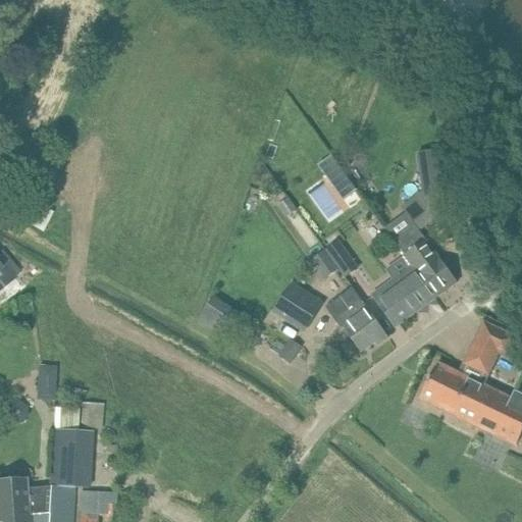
[(422,193),(402,208),(420,231),(445,212),(437,151),(417,154),(422,193)]
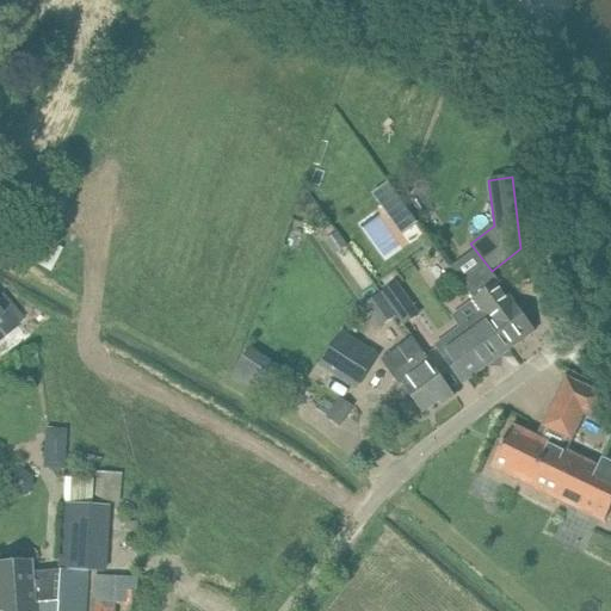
[(389,184),(374,195),(393,221),(408,210),(389,184)]
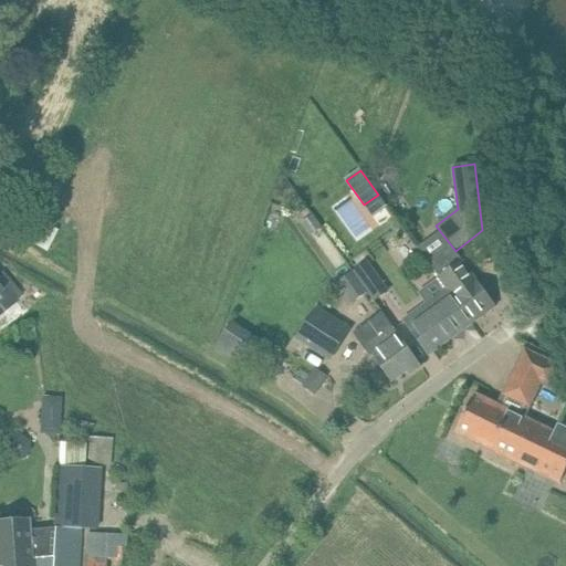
[(437,230),(413,245),(422,258),(446,242),(437,230)]
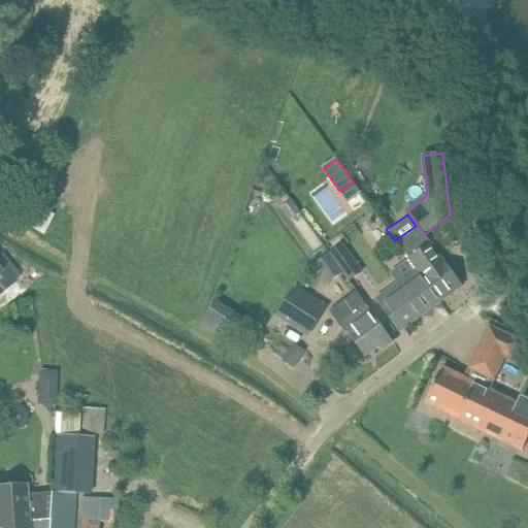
[(440,302),(461,287),(442,261),(420,231),(399,245),(417,269),(422,277),(440,302)]
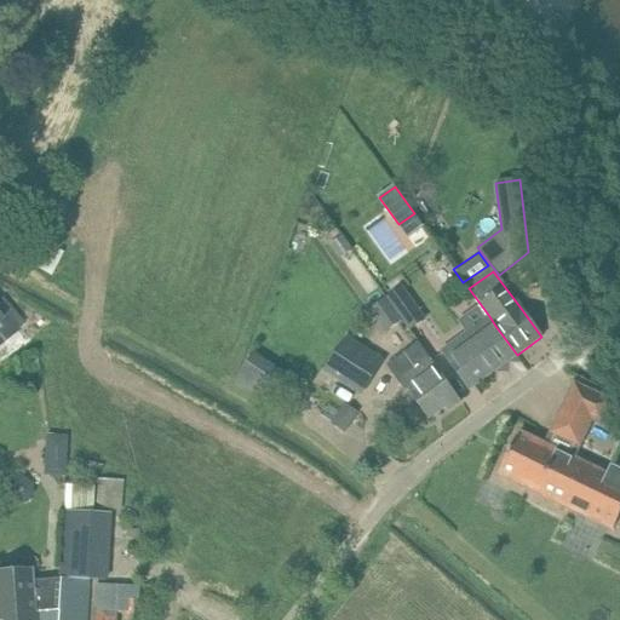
[(426,320),(403,287),(388,299),(403,321),(411,331),(426,320)]
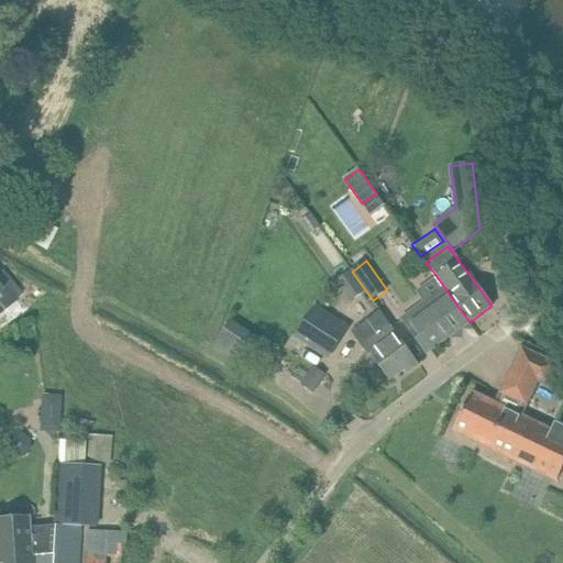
[(366,291),(352,272),(351,271),(335,282),(350,302),(366,291)]
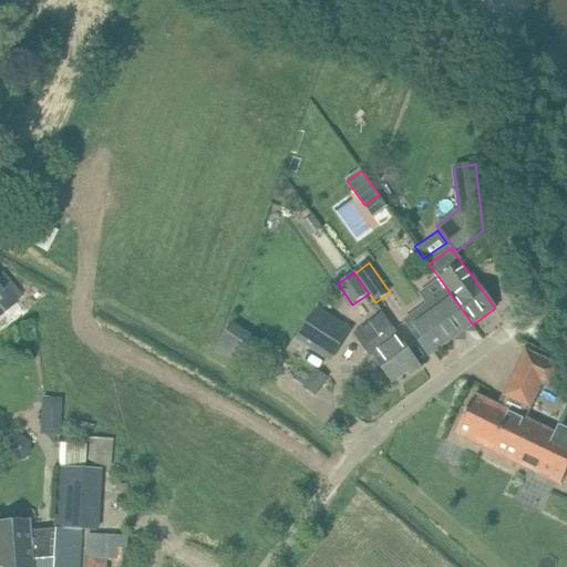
[(0,284),(0,316),(16,303),(0,284)]
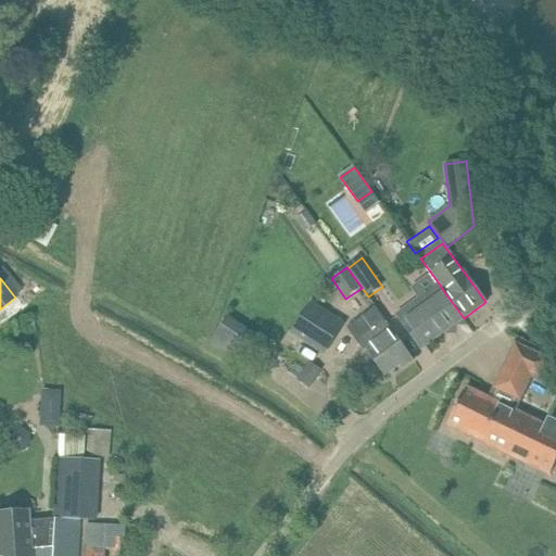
[(425,346),(464,318),(444,292),(439,283),(396,315),(409,332),(412,331),(424,348),(425,346)]
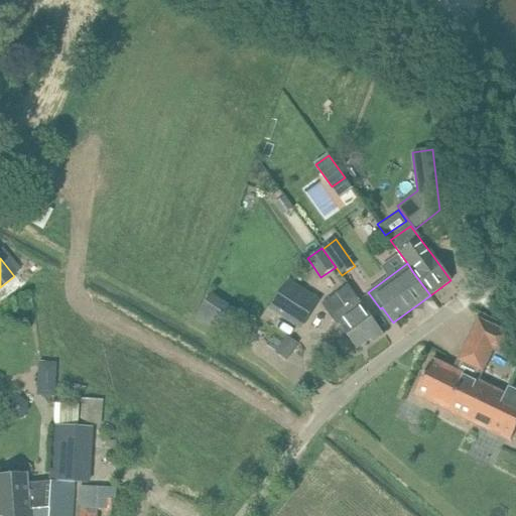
[(318,301),(288,281),(271,308),(300,328),(318,301)]
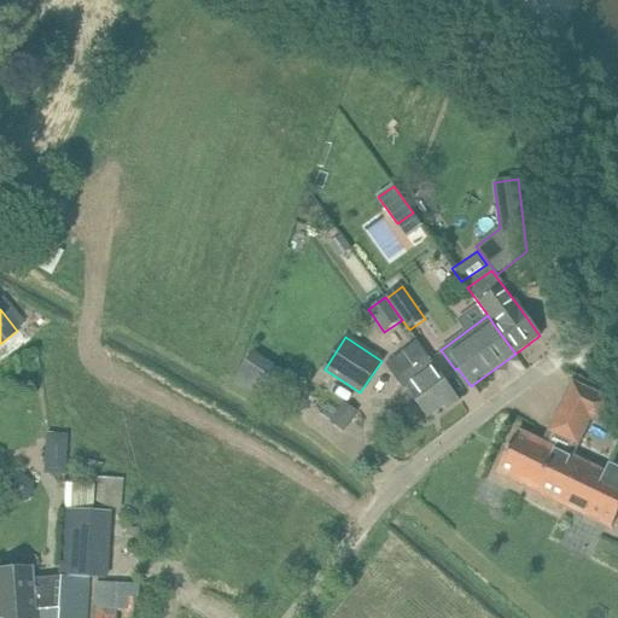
[(417,342),(385,365),(404,391),(407,390),(427,418),(444,406),(447,409),(460,400),(430,360),(417,342)]
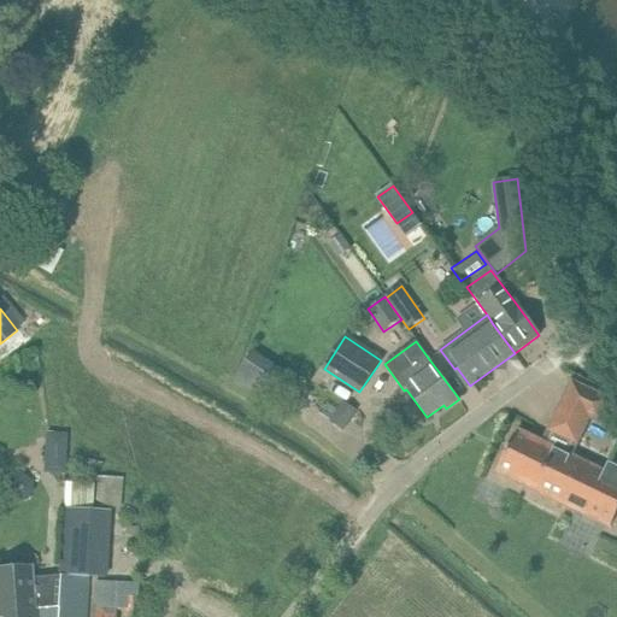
[(252,354),(238,377),(264,395),(280,372),(252,354)]
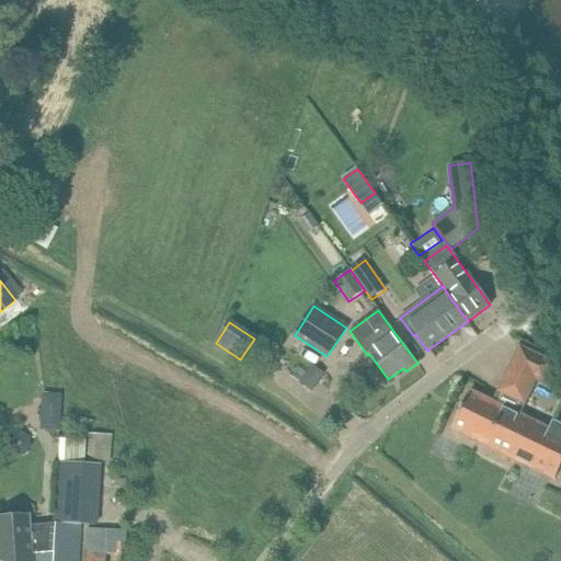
[(542,381),(550,364),(519,350),(500,390),(524,402),(535,378),(542,381)]
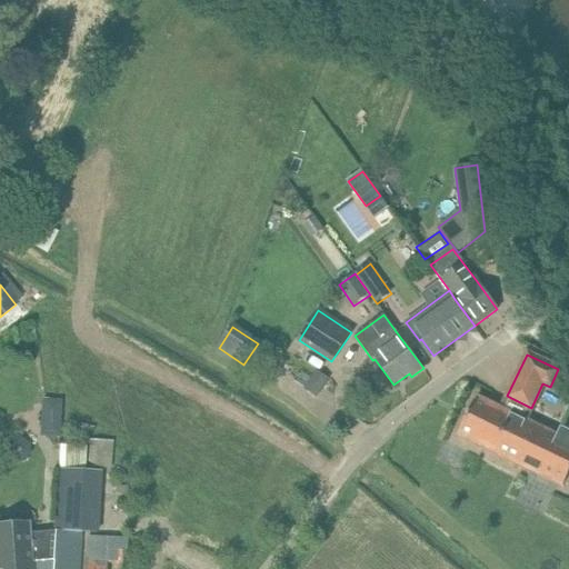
[(316,371),(305,389),(318,397),(329,379),(316,371)]
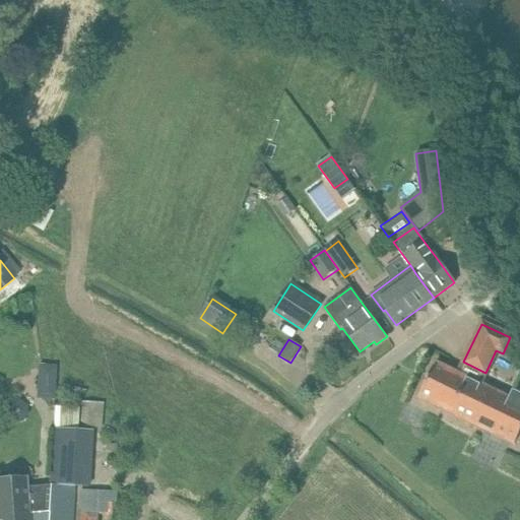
[(519,431),(519,393),(513,390),(510,397),(436,363),(418,397),(515,443),(519,431)]
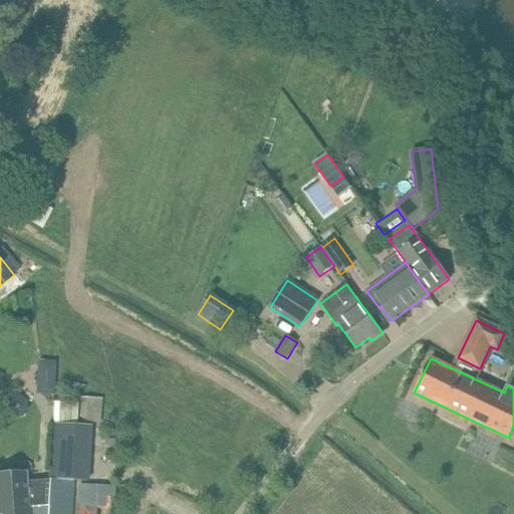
[(38,360),(37,383),(54,384),(55,375),(56,362),(38,360)]
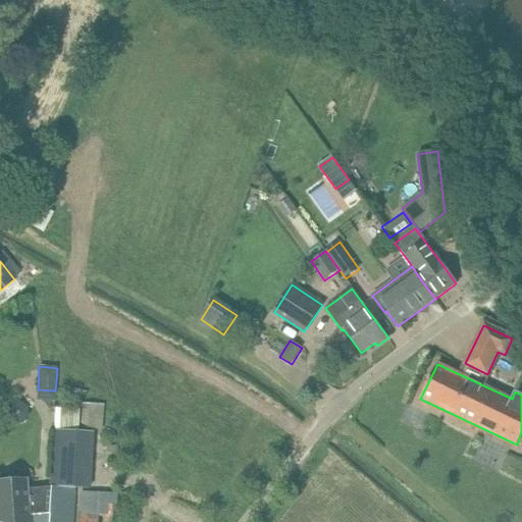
[(53,429),(50,486),(73,487),(90,488),(93,431),(53,429)]
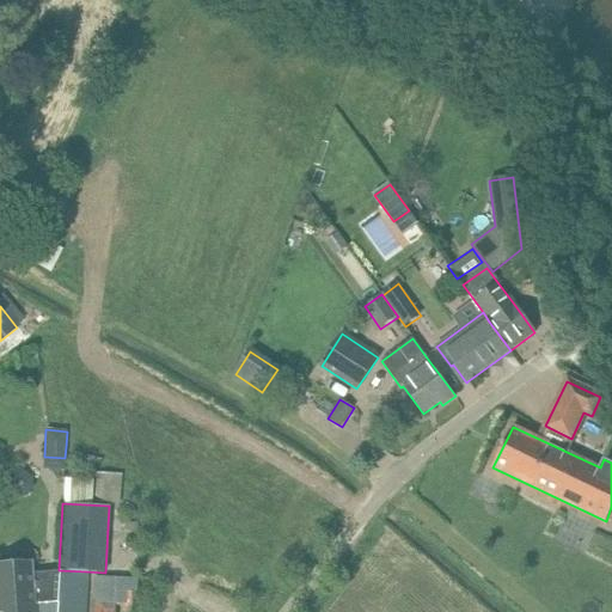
[(13,562),(0,563),(0,605),(57,601),(59,592),(85,593),(86,571),(59,570),(59,576),(31,579),(31,573),(30,561),(13,562)]
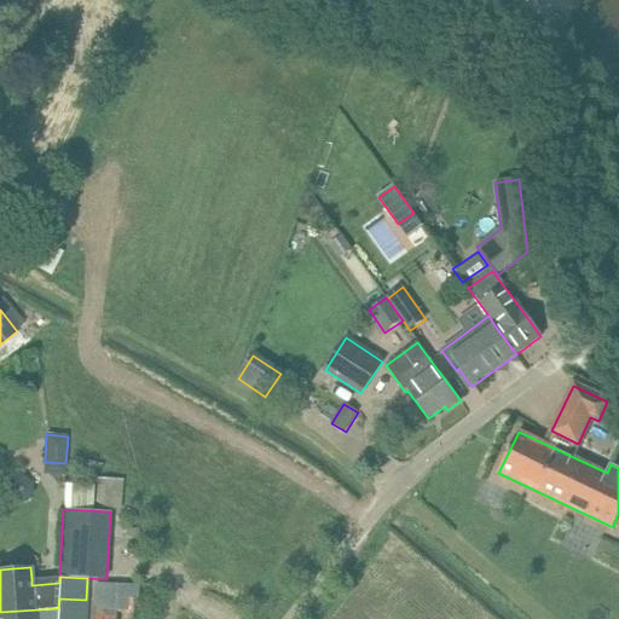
[(58,608),(0,612),(0,618),(85,618),(86,600),(59,599),(58,608)]
